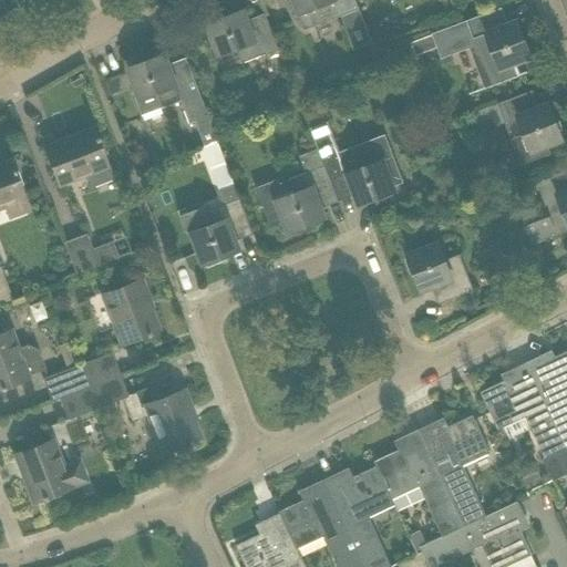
[(0,0),(0,16),(27,0),(0,0)]
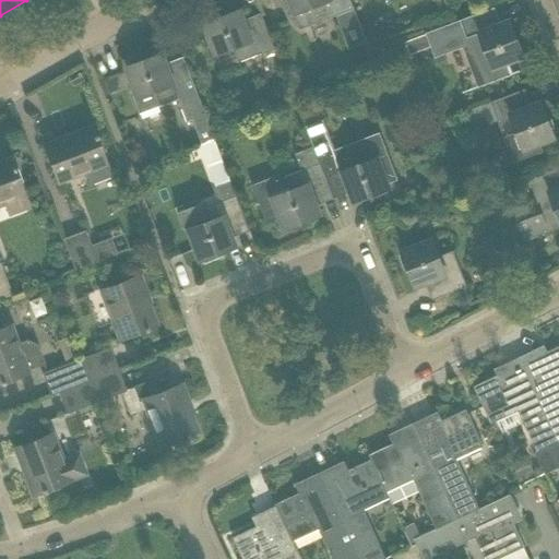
[(278,0),(285,11),(300,31),(336,16),(335,15),(354,9),(351,0),(278,0)]
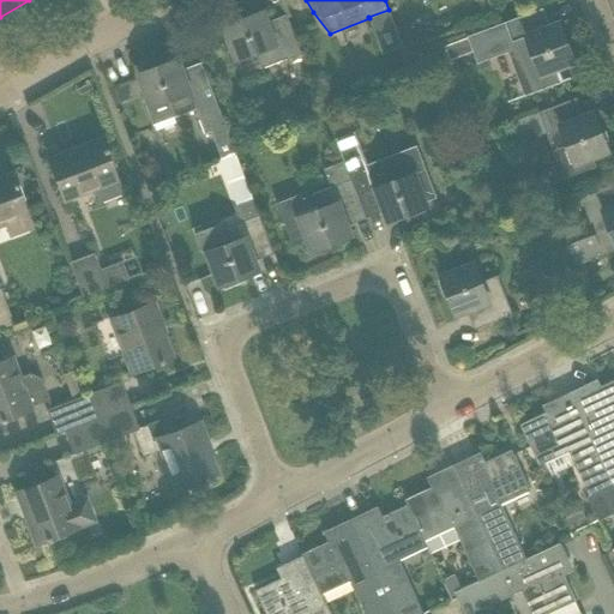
[(468,37),(477,64),(507,52),(524,96),(564,82),(564,80),(563,80),(558,68),(575,62),(560,24),(551,28),(543,8),(468,37)]
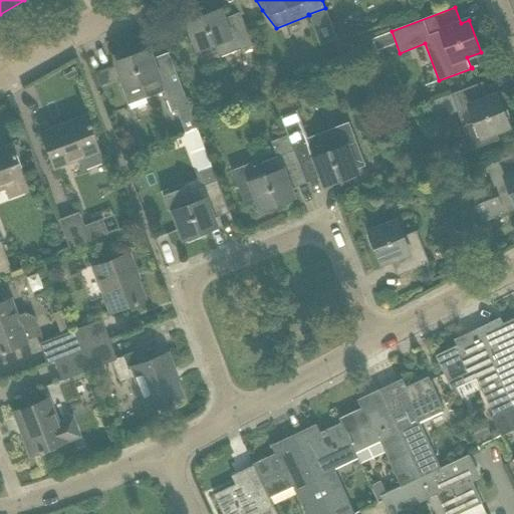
[(189,22),(196,41),(199,50),(215,44),(220,57),(241,48),(247,64),(260,59),(253,42),(252,43),(240,12),(224,18),(221,10),(189,22)]
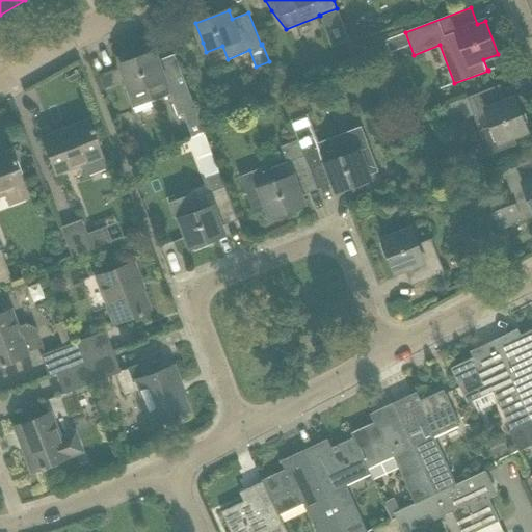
[(192,137),(204,132),(175,54),(158,60),(154,52),(122,64),(131,90),(127,92),(133,108),(169,95),(178,115),(183,113),(192,137)]
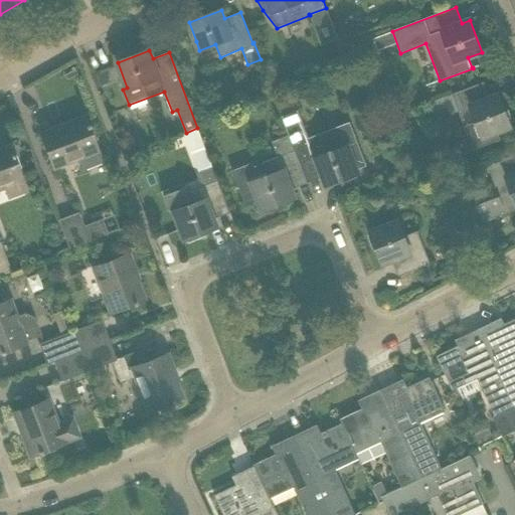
[(103,71),(91,75),(96,88),(107,82),(103,71)]
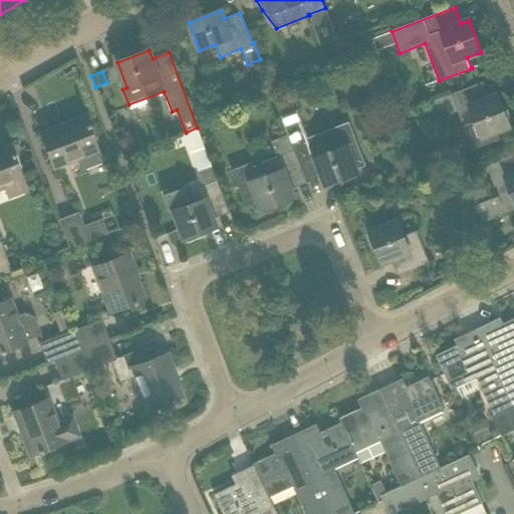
[(463,125),(458,127),(467,152),(499,140),(496,132),(509,126),(497,94),(489,98),(483,82),(451,94),(463,125)]
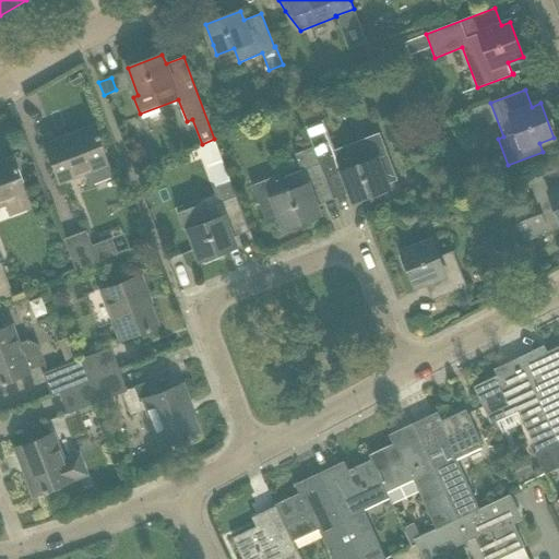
[(323,120),(306,127),(313,147),(333,199),(351,192),(354,202),(389,188),(387,182),(397,178),(380,132),(334,150),(323,120)]
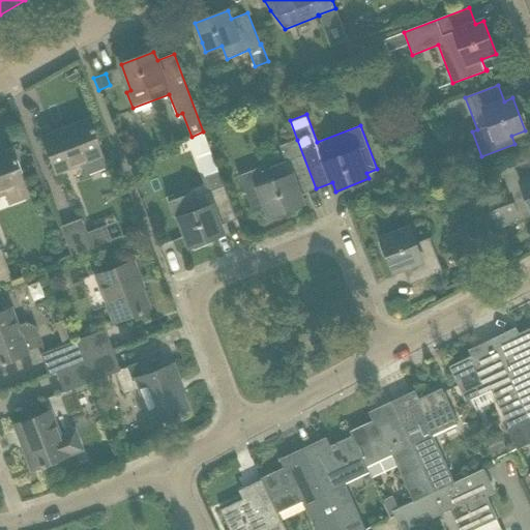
[(55,172),(81,162),(86,173),(104,167),(99,155),(98,155),(85,121),(41,138),(55,172)]
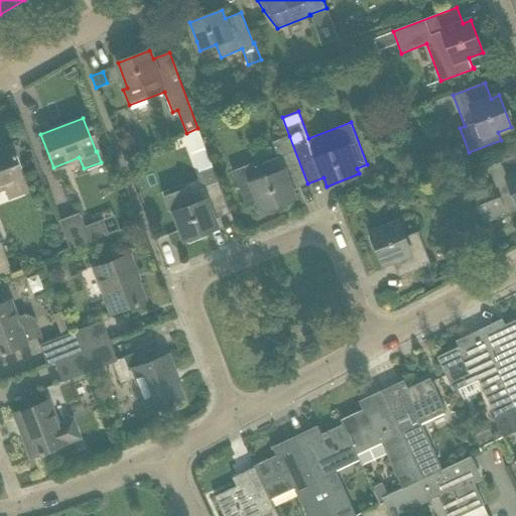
[(261,160),(232,171),(246,207),(259,202),(263,211),(295,199),(291,189),(307,183),(289,136),(272,142),(278,157),(263,163),(261,160)]
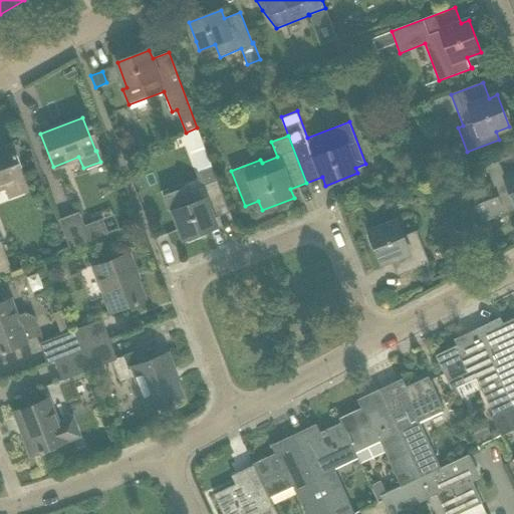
[(0,187),(4,186),(8,197),(24,191),(7,147),(0,149),(0,187)]
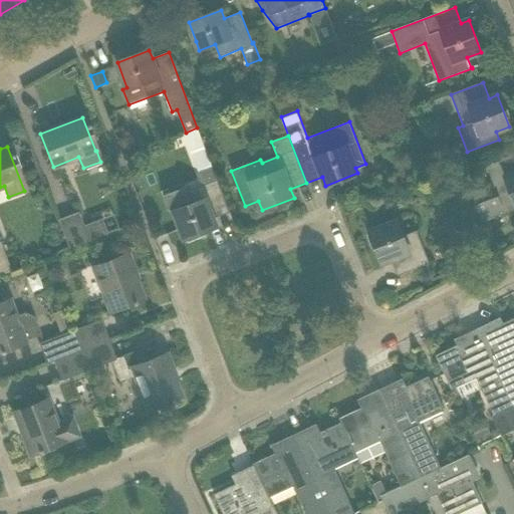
[(496,188),(473,197),(482,222),(513,209),(513,155),(487,165),(490,173),(496,188)]
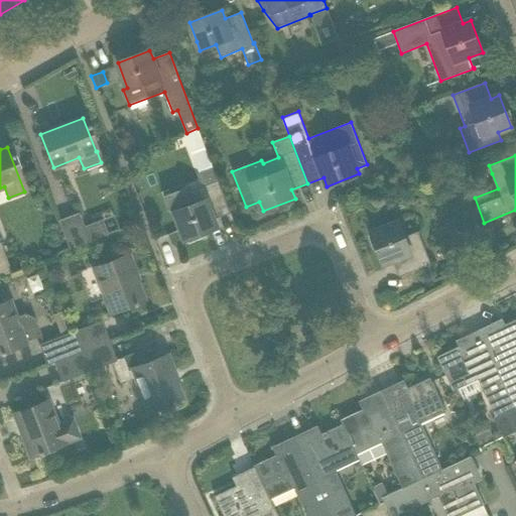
[(489,165),(478,170),(481,178),(492,173),(489,165)]
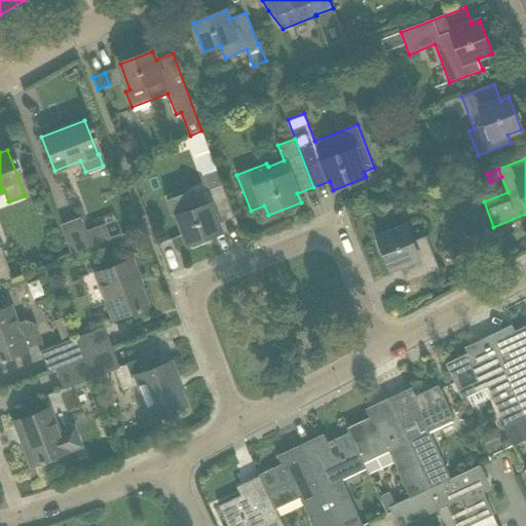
[(172,198),(189,245),(222,232),(219,224),(234,217),(220,180),(217,171),(201,176),(207,190),(190,196),(188,192),(172,198)]
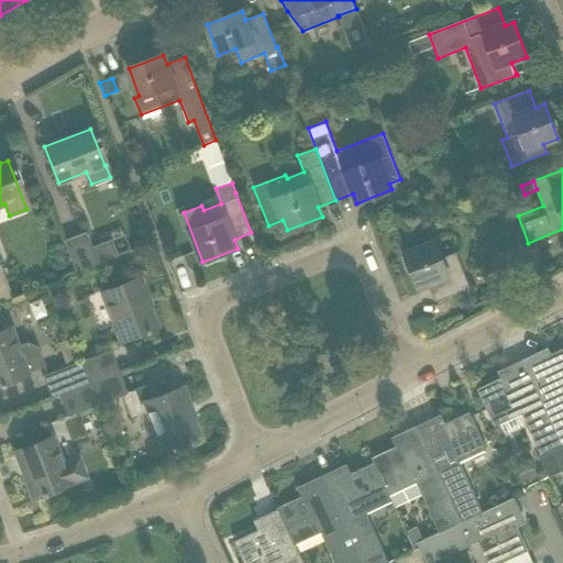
[(63,241),(75,272),(97,263),(85,232),(63,241)]
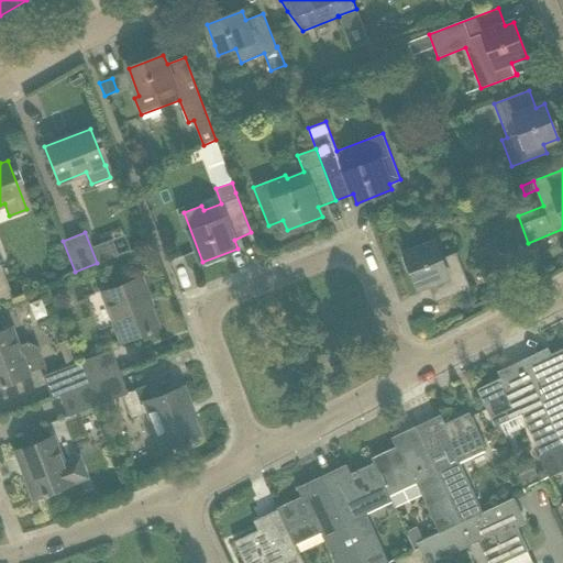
[(406,254),(419,288),(428,285),(434,302),(470,289),(456,253),(442,260),(435,242),(406,254)]
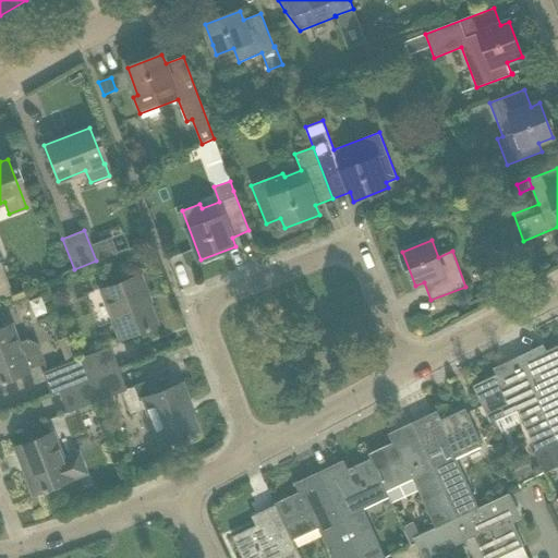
[(486,263),(477,267),(482,279),(490,276),(486,263)]
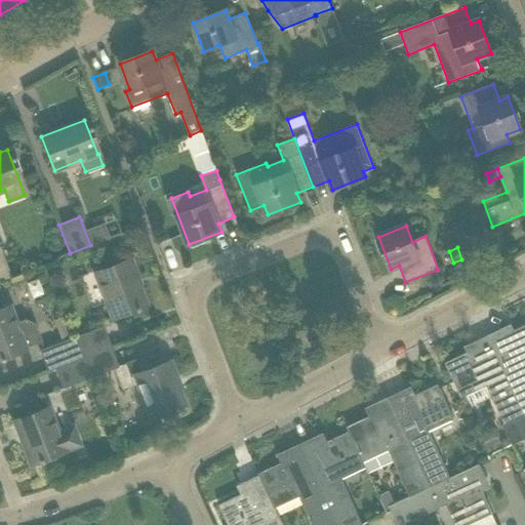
[(0,249),(0,280),(10,276),(0,249)]
